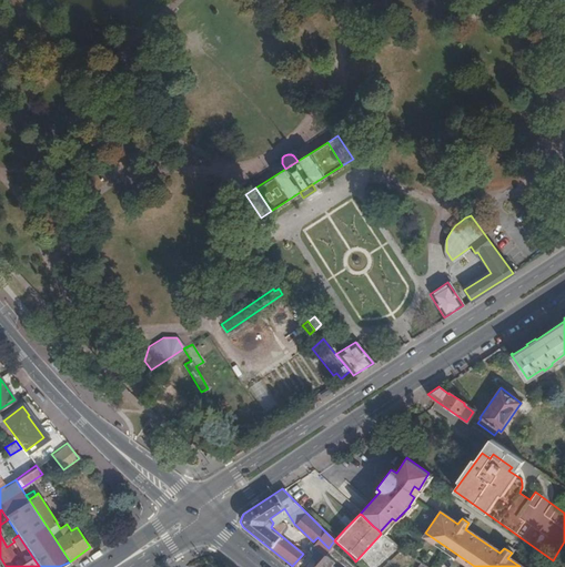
[(349,566),(329,548),(312,566),(349,566)]
